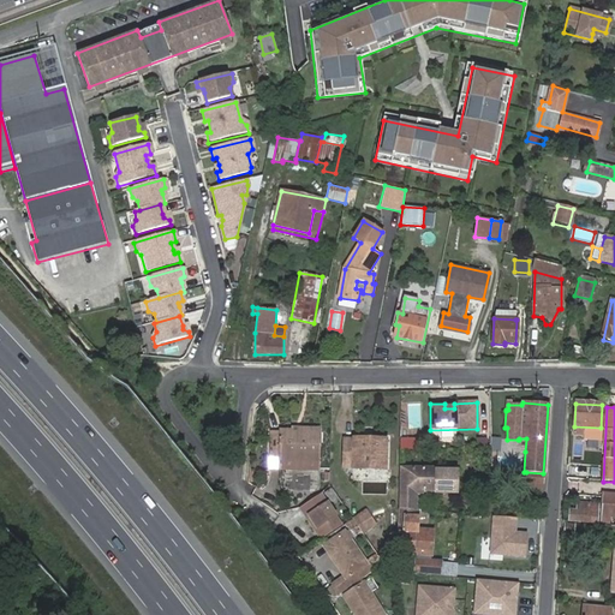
[(293,434),(293,431),(280,431),(280,434),(270,434),(269,459),(279,459),(279,460),(317,460),(317,435),(297,435),(293,434)]
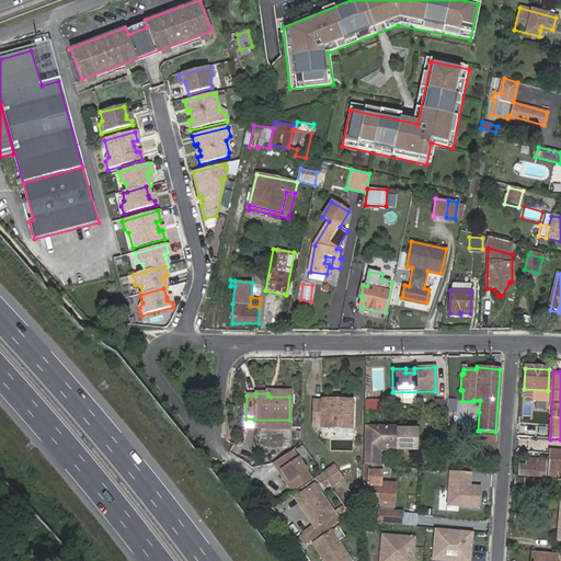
[(365,399),(364,408),(381,409),(381,400),(365,399)]
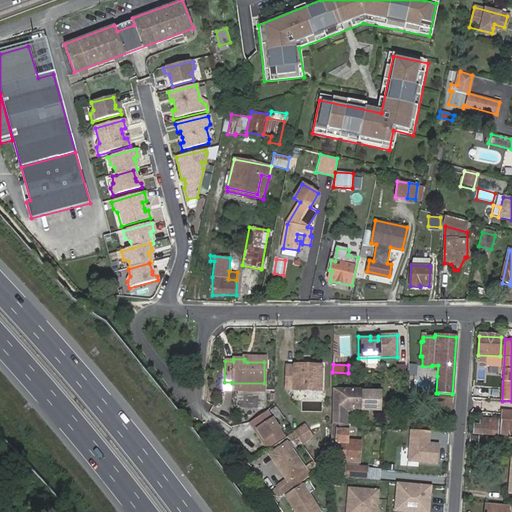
[(405,373),(405,364),(395,364),(395,373),(405,373)]
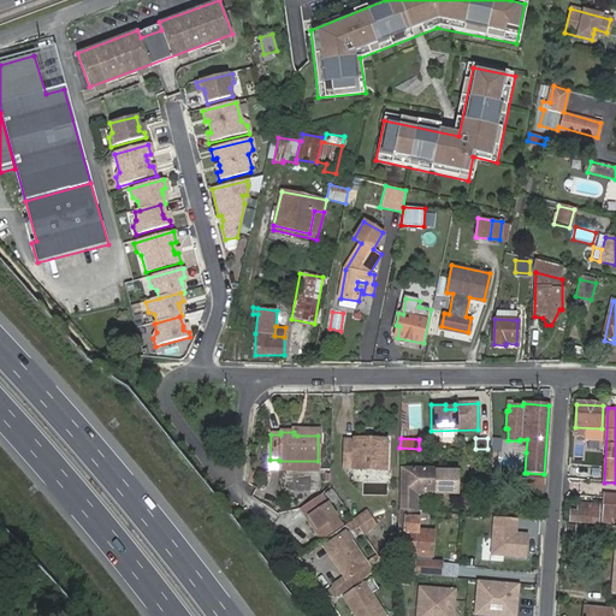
[(367,443),(367,439),(354,439),(354,442),(344,440),(343,468),(354,468),(354,471),(386,471),(386,440),(373,440),(372,443),(367,443)]
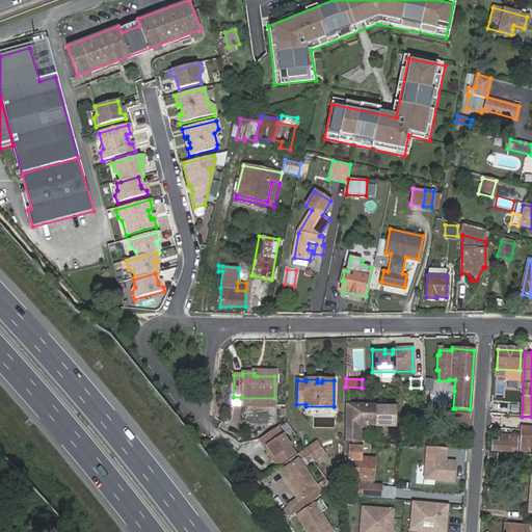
[(356,441),(356,434),(356,423),(375,423),(375,422),(382,422),(382,424),(391,424),(391,422),(393,422),(393,407),(376,407),(376,405),(347,404),(346,440),(356,441)]
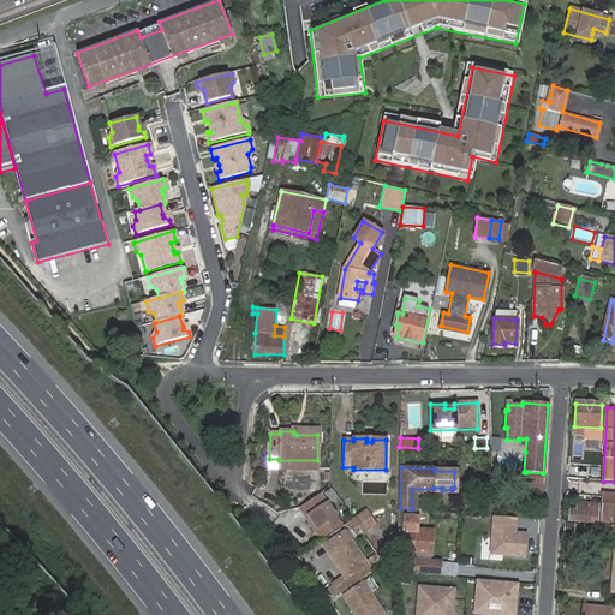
[(526,484),(542,485),(543,473),(526,472),(526,484)]
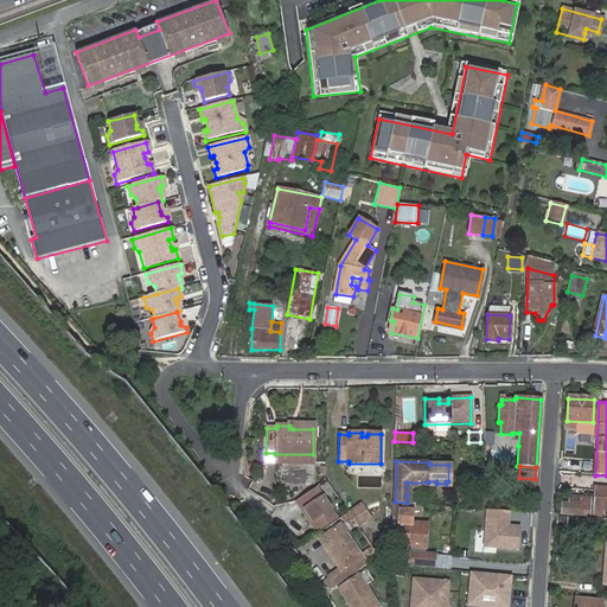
[(296,499),(311,522),(317,529),(333,518),(314,489),(296,499)]
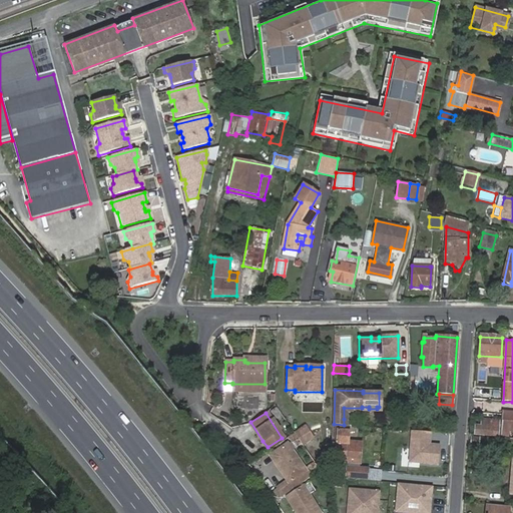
[(512,414),(503,414),(502,431),(512,432),(512,414)]
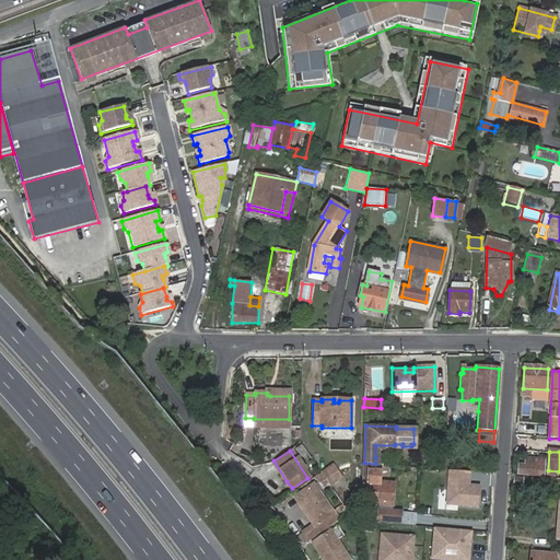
[(518,464),(518,473),(545,475),(547,459),(534,457),(534,465),(518,464)]
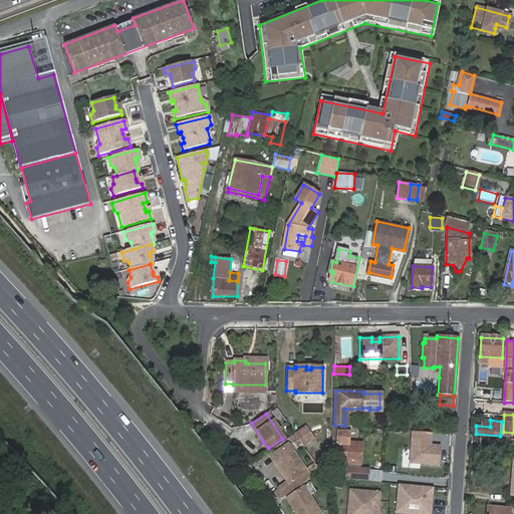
[(335,430),(335,443),(335,459),(341,460),(341,463),(359,464),(360,443),(346,442),(346,431),(345,431),(335,430)]
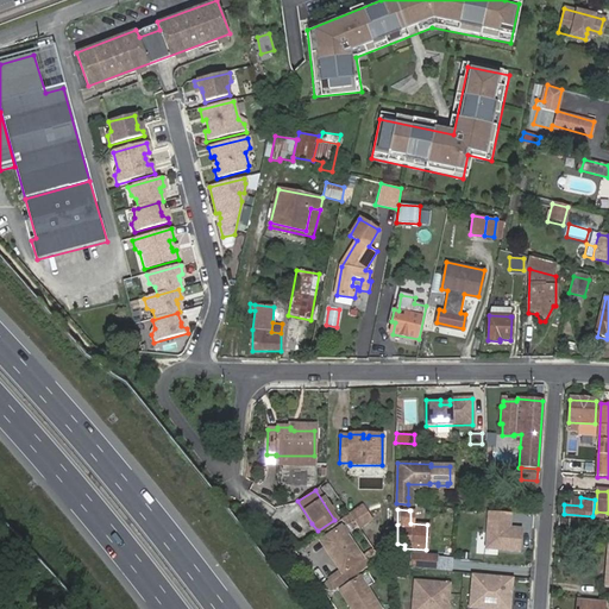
[(514,512),(487,510),(484,550),(521,552),(522,527),(513,527),(514,512)]
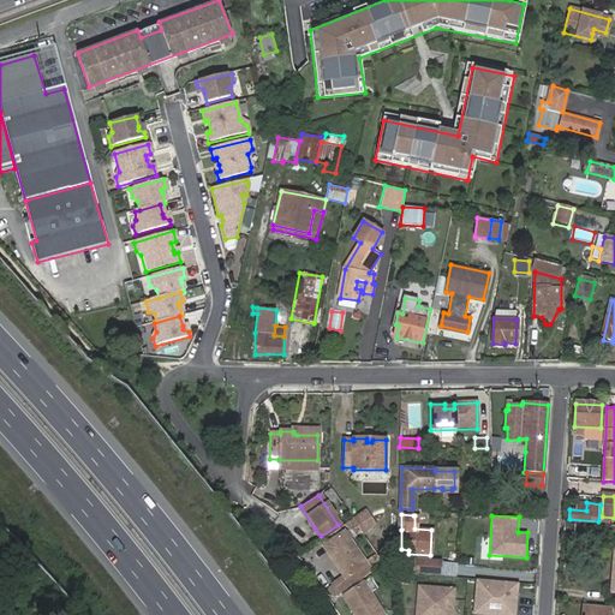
[(350,518),(341,523),(346,529),(354,523),(350,518)]
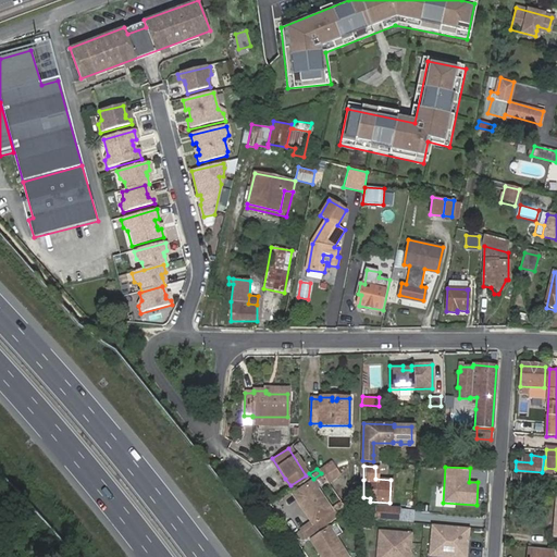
[(324,480),(321,473),(313,479),(318,484),(324,480)]
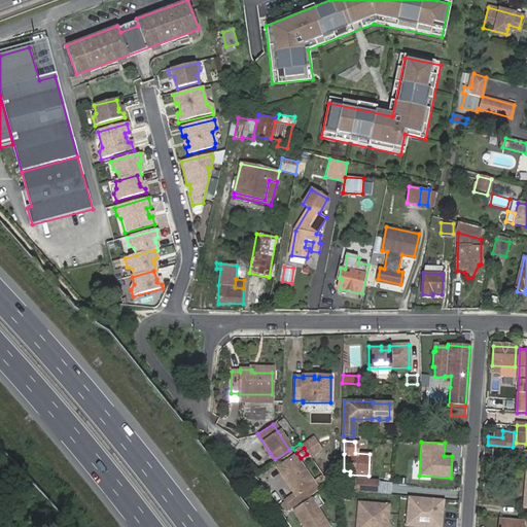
[(312,483),(292,454),(277,464),(290,483),(287,485),(294,495),(299,500),(318,487),(314,482),(312,483)]
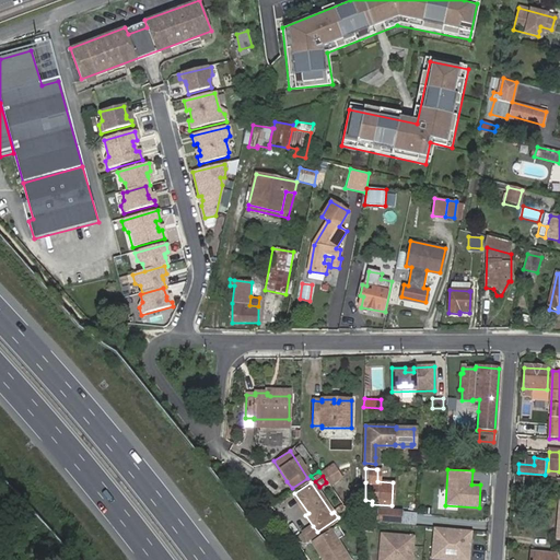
[(308,513),(294,493),(292,496),(305,515),(308,513)]
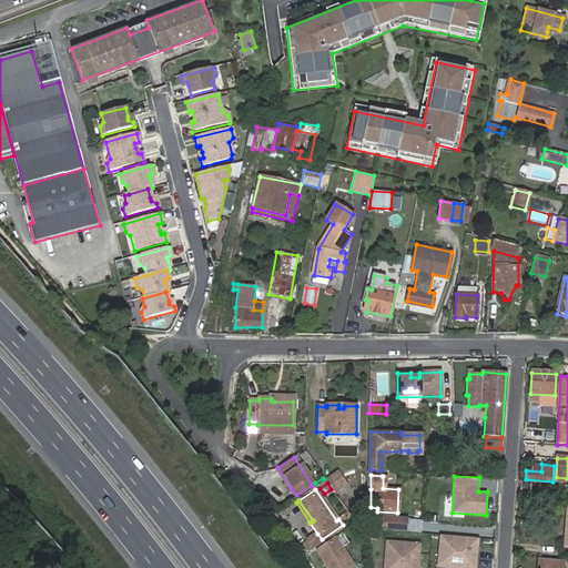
[(338,519),(343,525),(352,519),(345,509),(336,516),(338,519)]
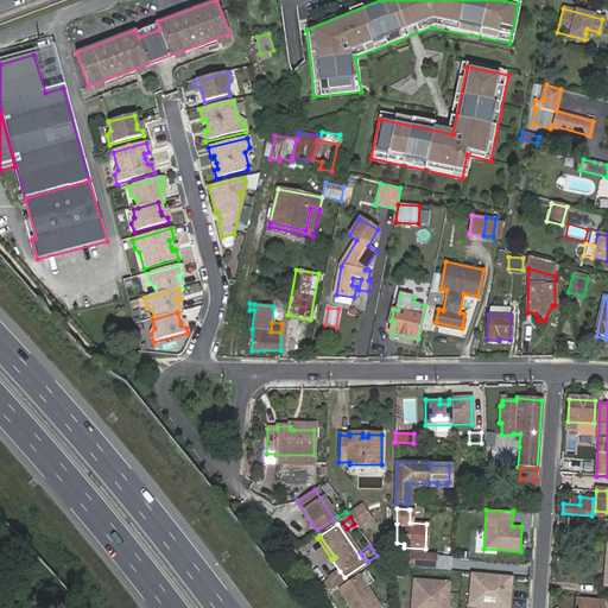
[(410,567),(435,569),(436,553),(411,552),(410,567)]
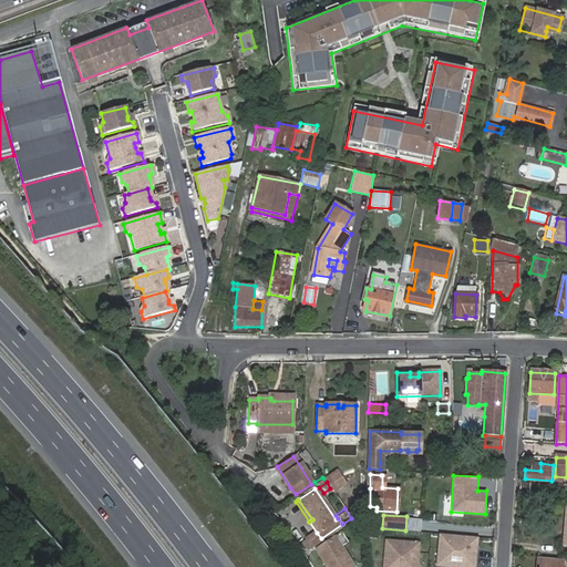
[(317,533),(306,540),(310,547),(321,538),(317,533)]
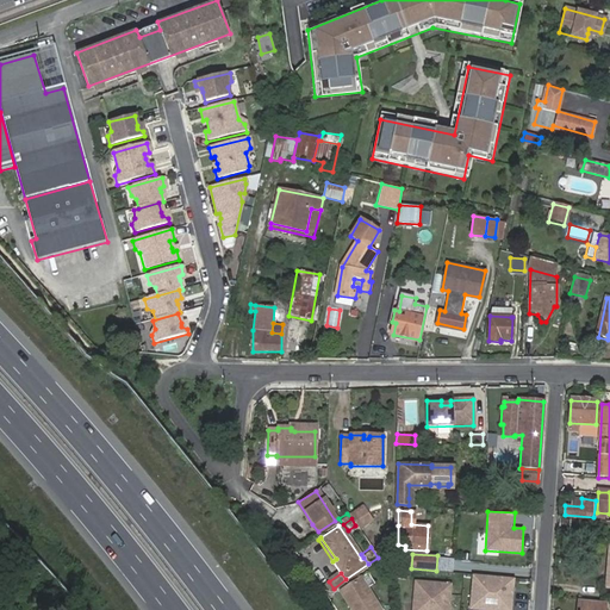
[(512,609),(516,578),(473,574),(471,609),(478,609),(512,609)]
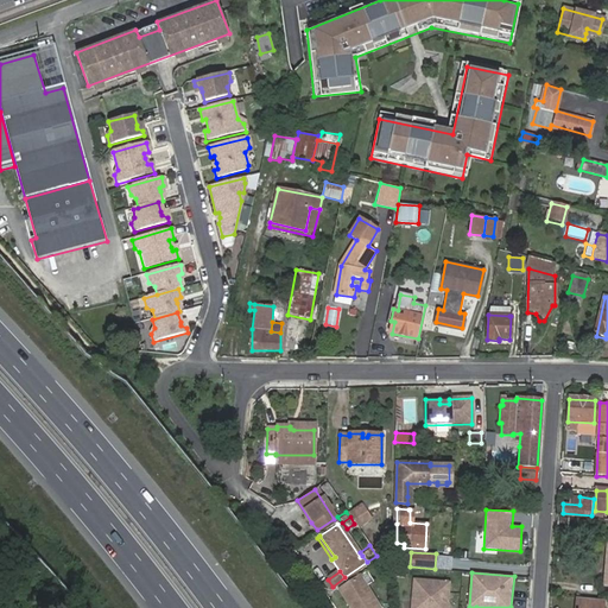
[(378,607),(380,607),(358,575),(341,586),(356,607),(354,607),(378,607)]
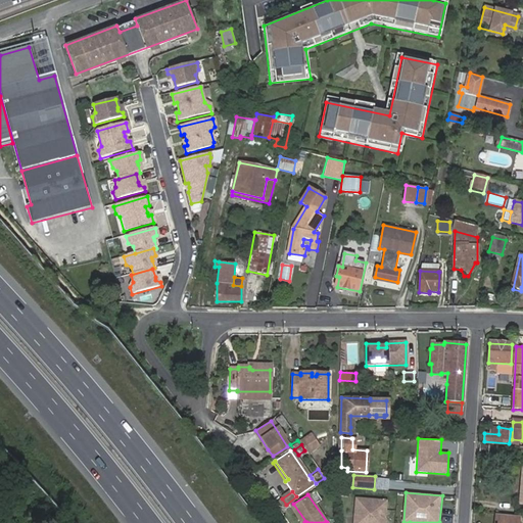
[(386,522),(388,501),(357,497),(353,522),(386,522)]
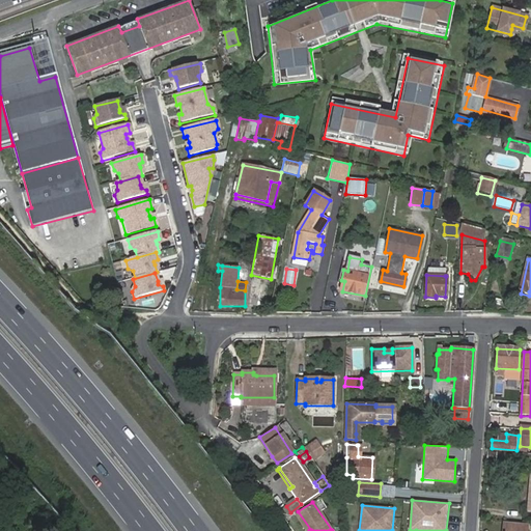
[(307,530),(309,530),(311,530),(298,511),(296,513),(307,530)]
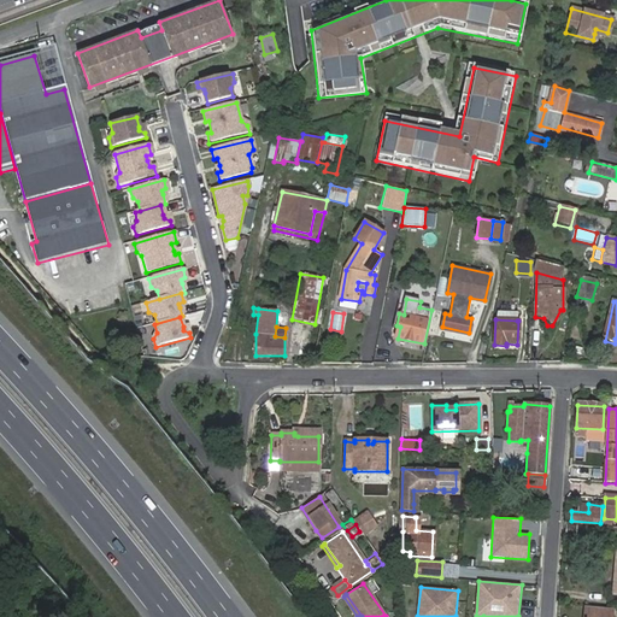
[(610,616),(611,607),(583,604),(581,616),(610,616)]
